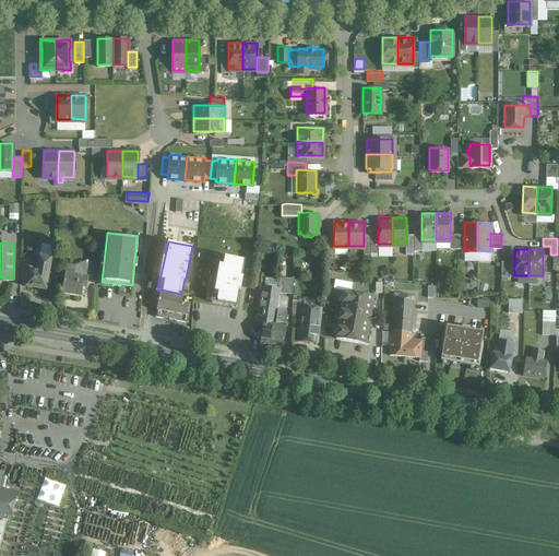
[(210,295),(212,296),(211,302),(237,306),(240,291),(242,291),(246,272),(244,272),(247,257),(219,251),(218,258),(217,257),(210,295)]
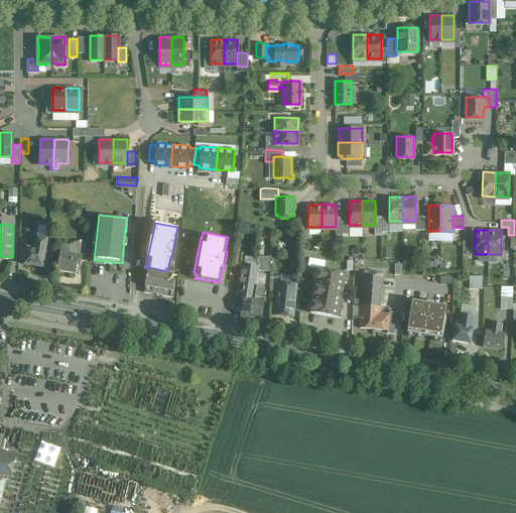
[(42,265),(46,244),(47,237),(36,235),(35,241),(31,240),(30,243),(28,242),(27,246),(24,262),(42,265)]
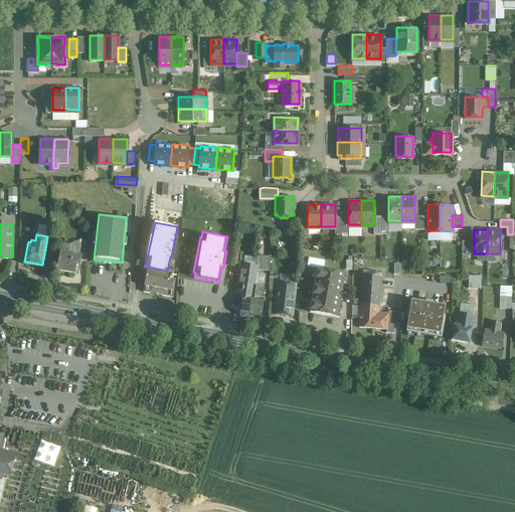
[(470,239),(468,239),(462,239),(462,251),(462,252),(468,253),(470,252),(470,239)]
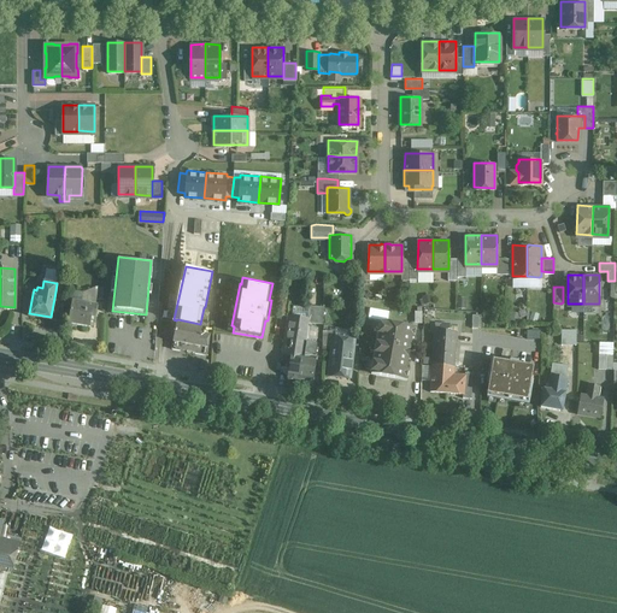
[(75,289),(74,292),(69,320),(89,324),(90,314),(95,316),(97,304),(81,301),(82,290),(75,289)]
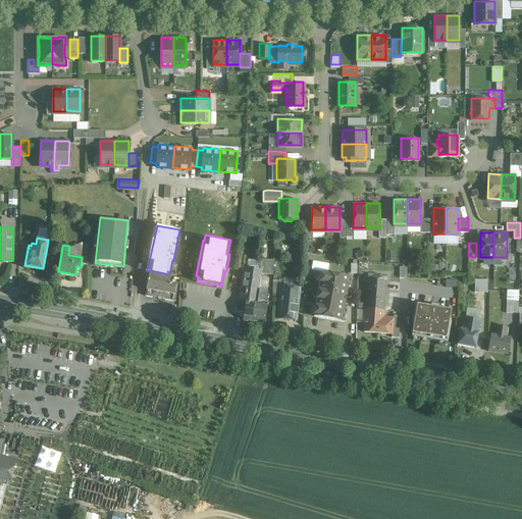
[(43,268),(53,270),(53,254),(46,253),(43,268)]
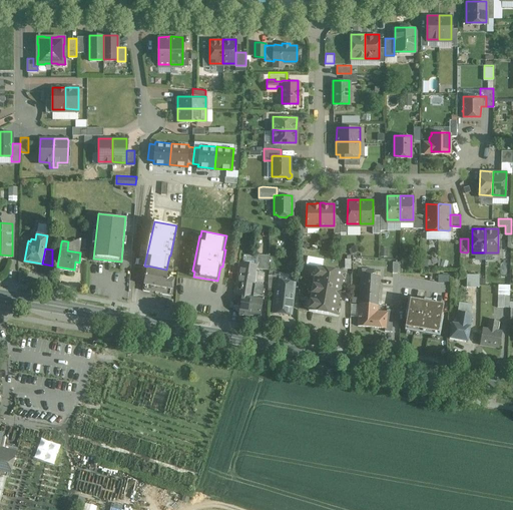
[(257,252),(257,262),(257,267),(257,268),(268,269),(269,255),(269,253),(257,252)]
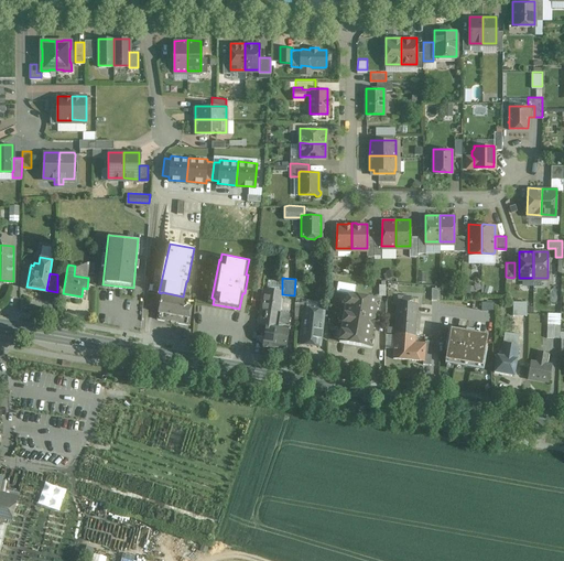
[(267,325),(266,332),(263,344),(274,346),(280,312),(282,294),(282,293),(282,288),(282,280),(268,279),(267,289),(263,288),(259,324),(267,325)]
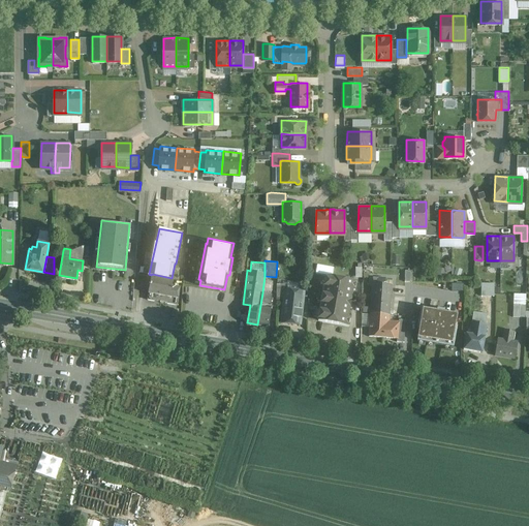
[(152,275),(150,282),(148,298),(176,303),(177,302),(179,286),(170,285),(173,278),(152,274),(152,275)]
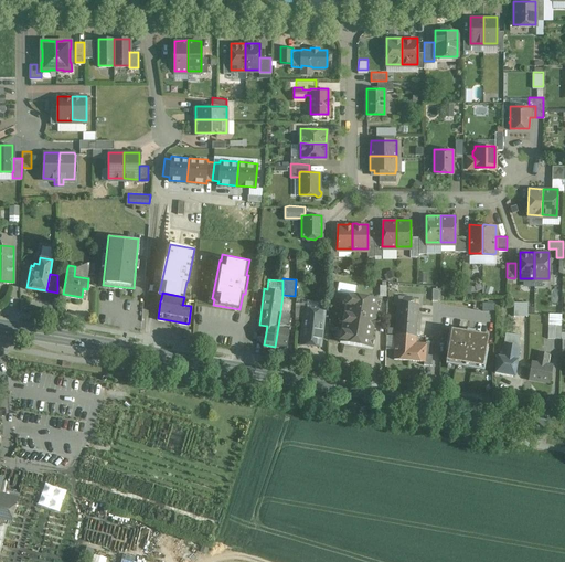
[(347,341),(365,345),(372,346),(373,337),(371,336),(372,332),(376,307),(379,308),(380,298),(349,293),(348,293),(340,340),(347,341)]
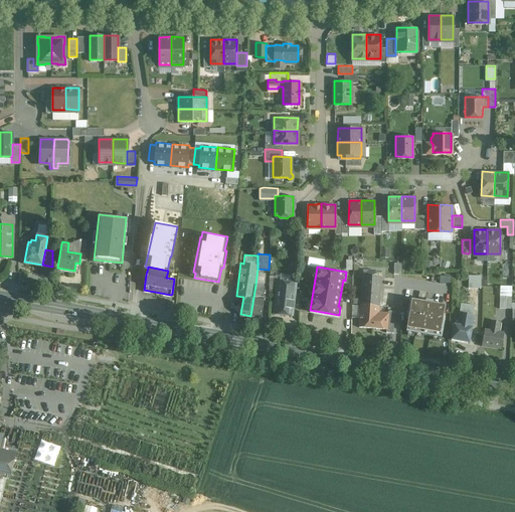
[(363,274),(361,290),(361,291),(360,303),(378,305),(381,276),(380,276),(374,275),(375,269),(368,268),(368,275),(363,274)]
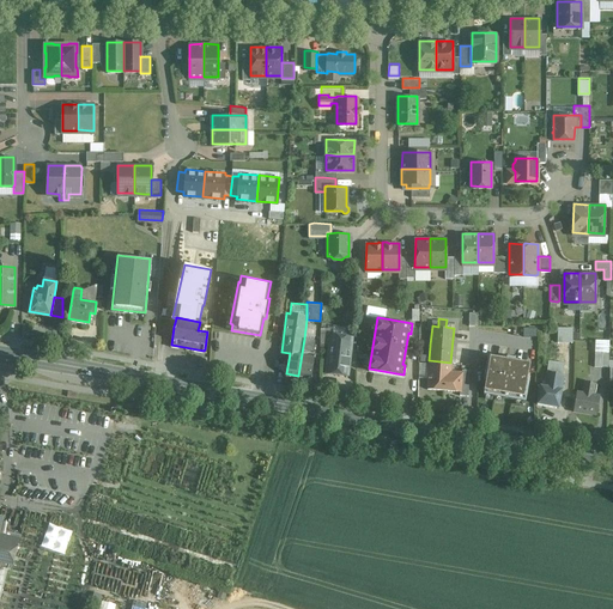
[(333,329),(332,329),(320,328),(320,343),(333,345),(333,329)]
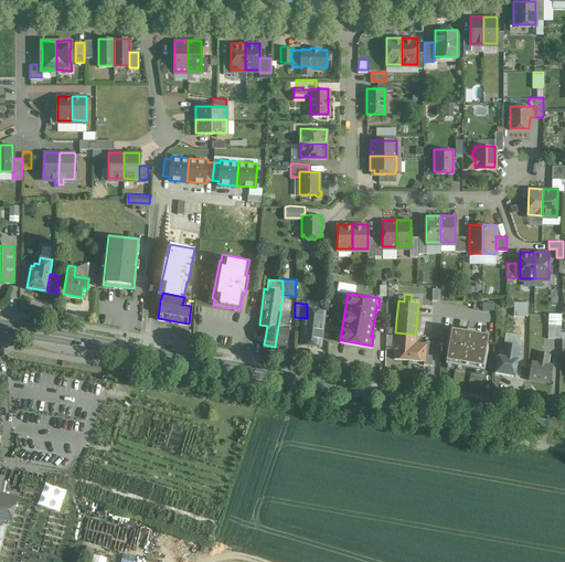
[(548,311),(548,337),(564,336),(564,329),(562,330),(562,311),(548,311)]
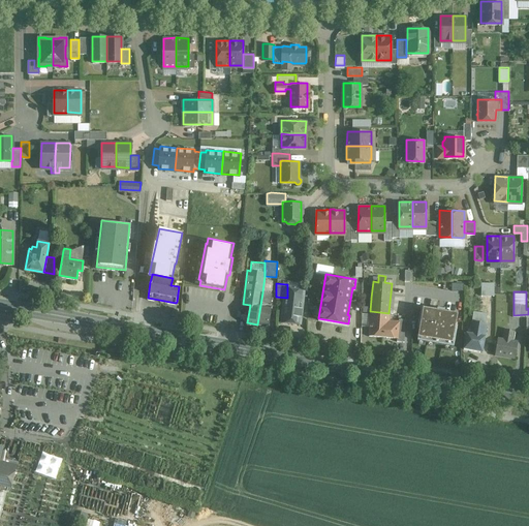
[(262,294),(261,302),(260,304),(270,305),(271,295),(262,294)]
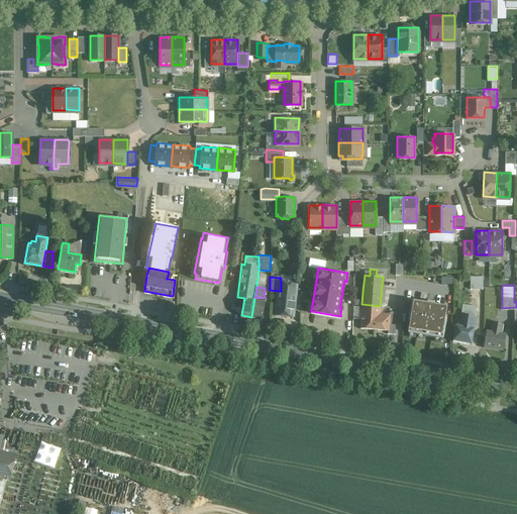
[(295,293),(290,292),(278,291),(275,313),(292,315),(293,315),(295,293)]
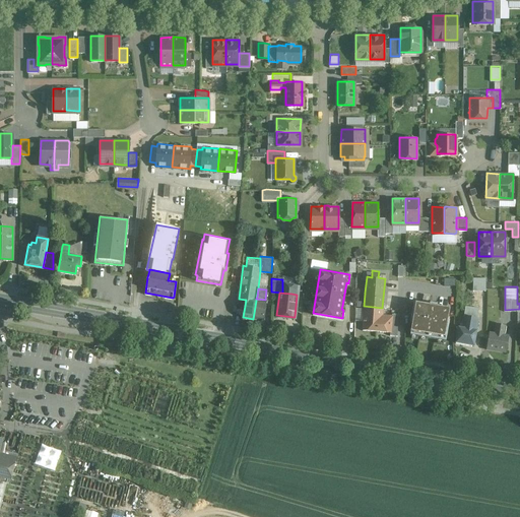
[(263,320),(263,317),(266,302),(266,301),(256,299),(253,319),(263,320)]
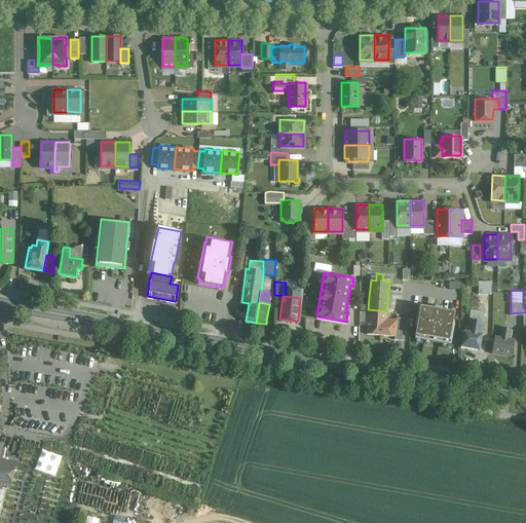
[(451,343),(455,323),(453,322),(455,311),(420,305),(414,338),(451,343)]
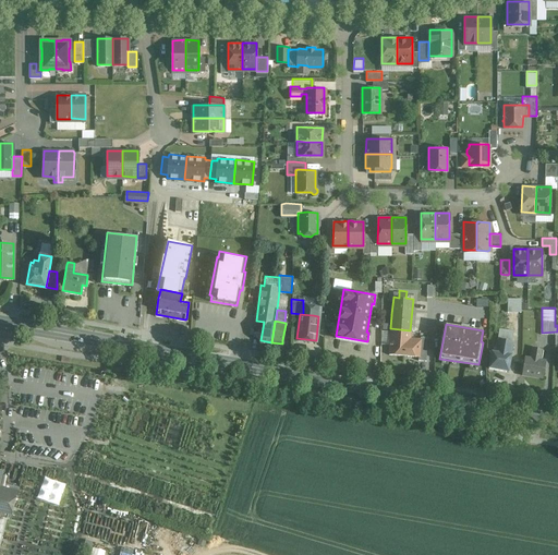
[(389,352),(401,353),(409,354),(410,330),(390,329),(389,352)]
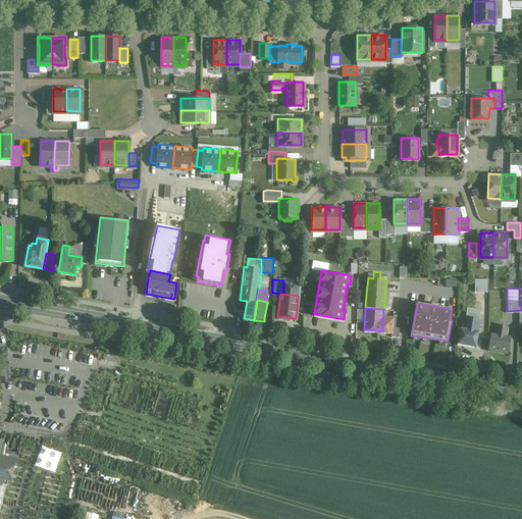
[(393,316),(383,316),(382,330),(382,331),(392,331),(393,324),(399,325),(399,314),(394,314),(393,316)]
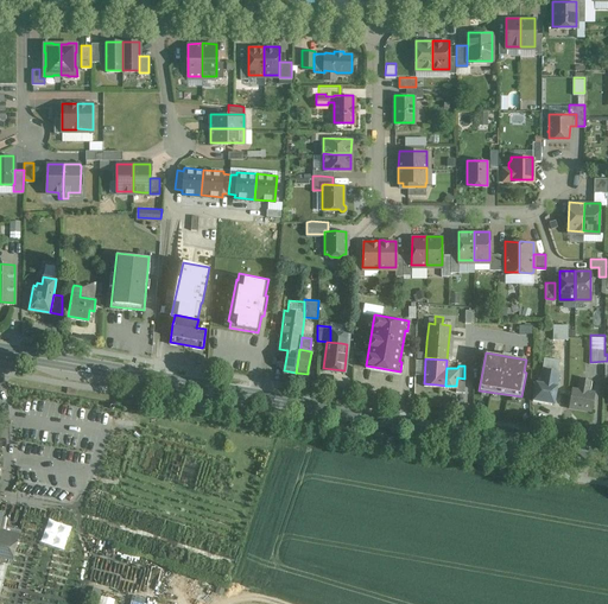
[(532,399),(544,401),(545,401),(553,404),(558,372),(542,368),(539,381),(534,381),(532,399)]
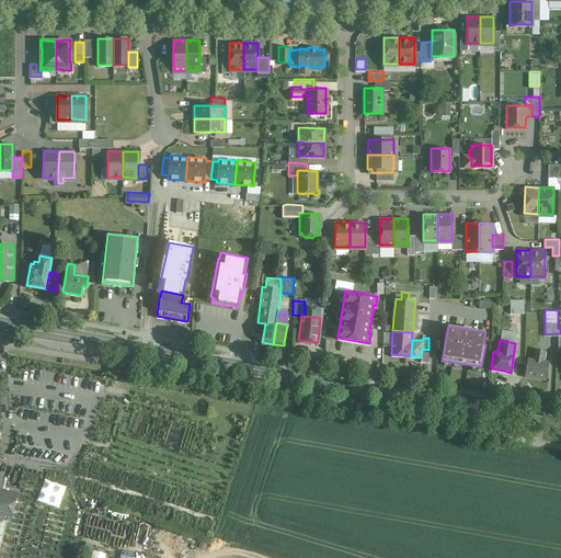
[(545,377),(546,367),(547,362),(541,361),(544,350),(534,348),(531,359),(527,359),(525,374),(525,375),(545,377)]
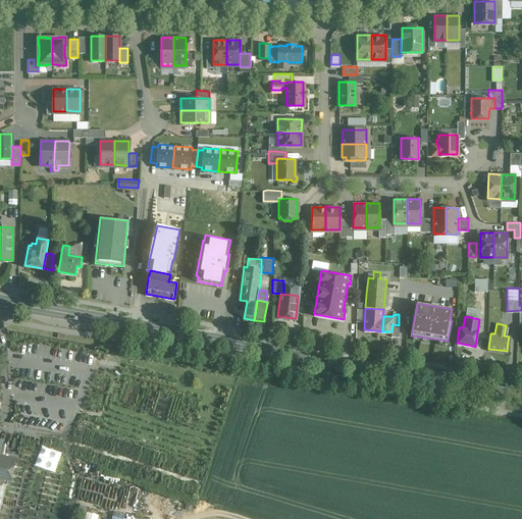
[(54,470),(61,451),(42,444),(35,463),(54,470)]
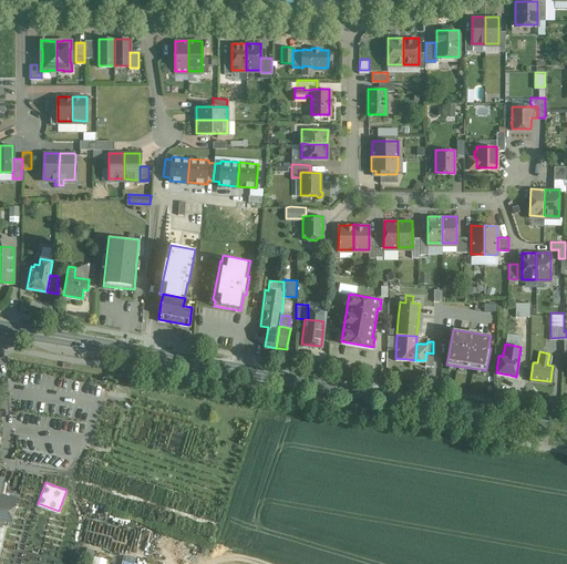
[(0,555),(8,524),(12,525),(21,493),(0,488),(0,555)]
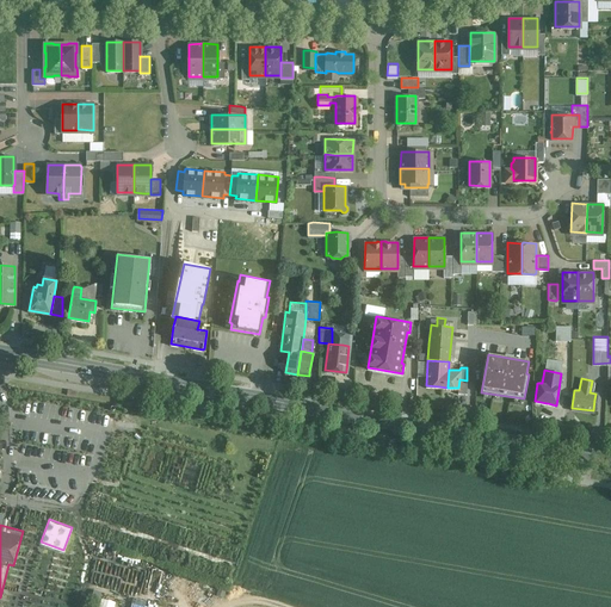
[(103,586),(113,580),(109,568),(98,573),(103,586)]
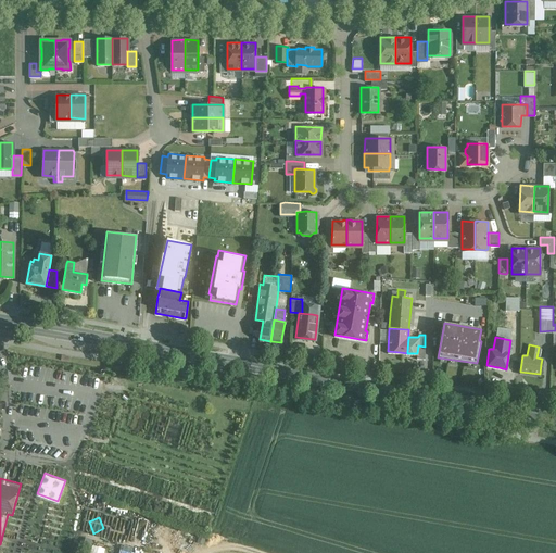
[(90,543),(88,552),(102,552),(104,545),(90,543)]
